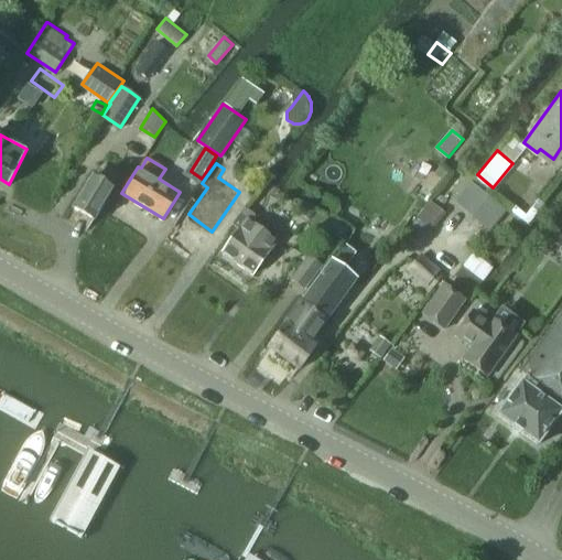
[(85,186),(73,206),(93,219),(99,210),(112,189),(120,178),(99,164),(92,175),(85,186)]
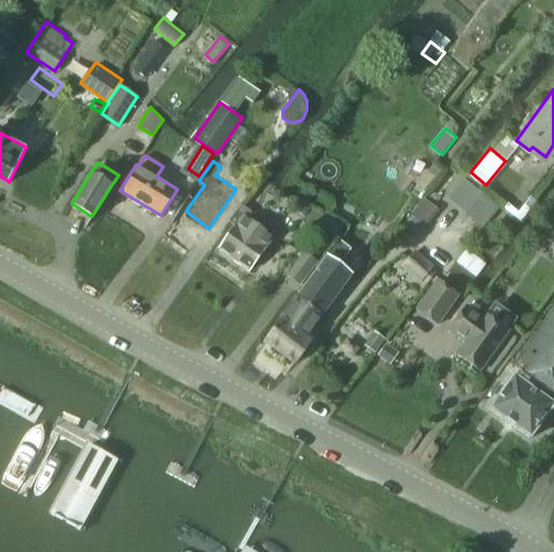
[(449,197),(482,226),(500,205),(465,176),(449,197)]
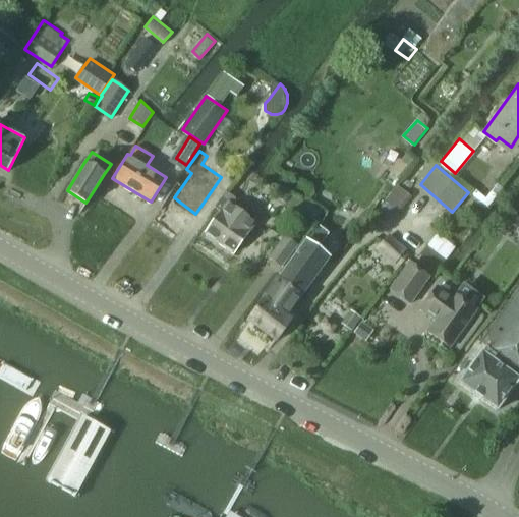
[(398,183),(385,199),(400,211),(412,194),(398,183)]
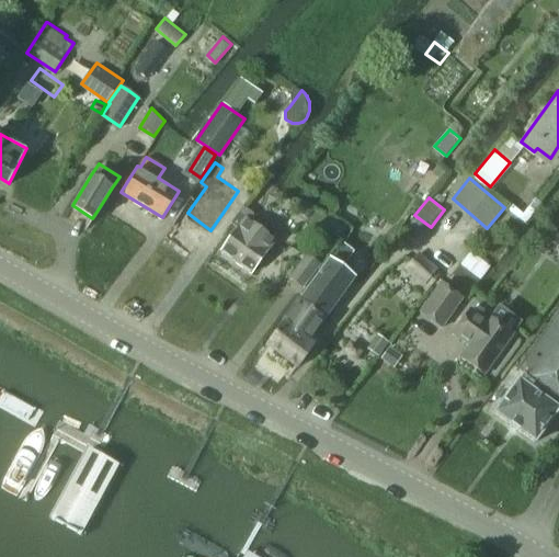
[(272,235),(276,228),(265,220),(261,227),(252,222),(254,219),(254,217),(254,214),(253,211),(243,204),(238,212),(231,220),(239,225),(221,249),(252,271),(275,238),(272,235)]
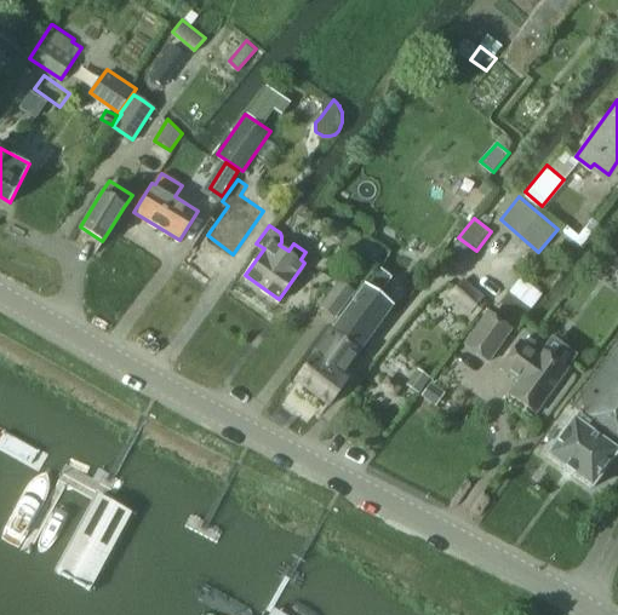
[(518,325),(545,288),(521,271),(495,309),(518,325)]
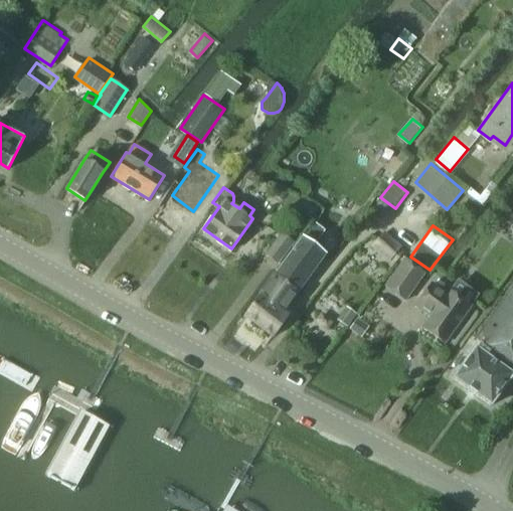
[(406,247),(384,228),(371,243),(392,263),(406,247)]
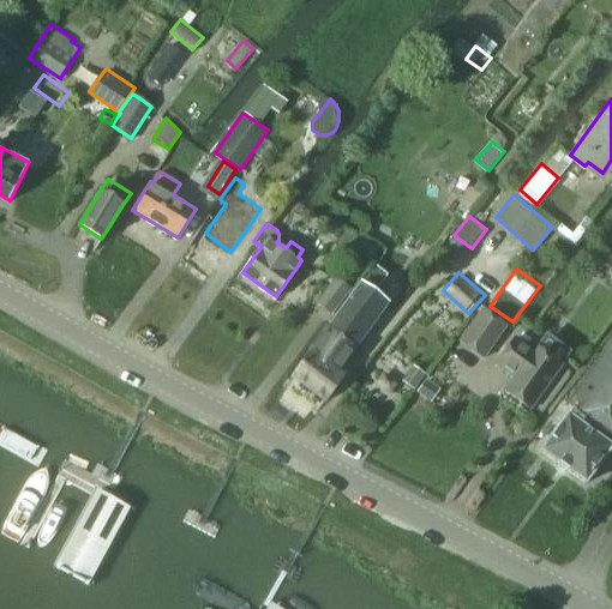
[(336,277),(318,301),(331,311),(349,287),(336,277)]
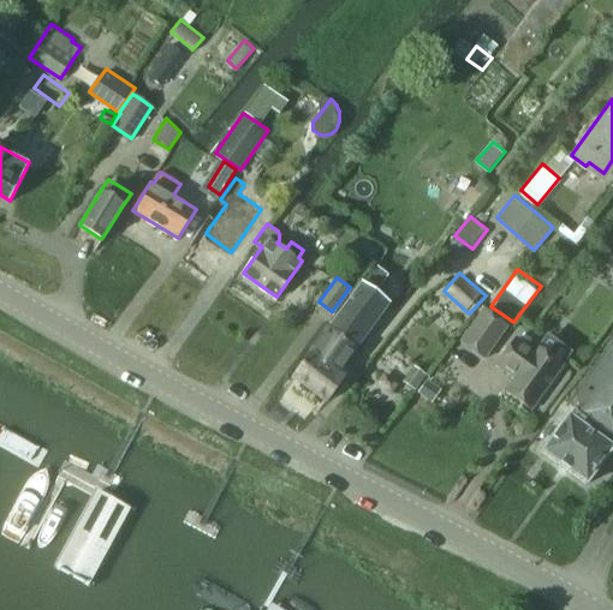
[(362,282),(328,328),(356,348),(390,303),(362,282)]
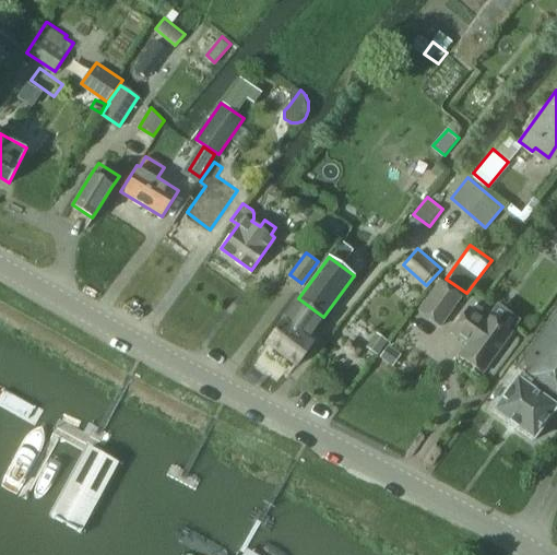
[(440,323),(461,295),(439,280),(419,308),(440,323)]
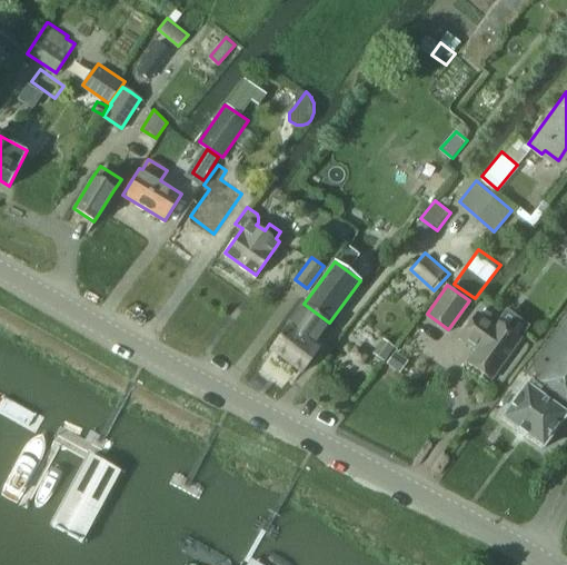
[(304,304),(288,324),(314,343),(329,323),(304,304)]
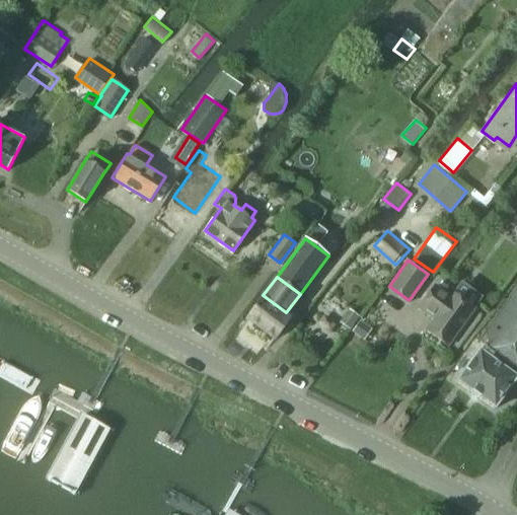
[(484,332),(477,339),(516,367),(516,279),(481,328),(484,332)]
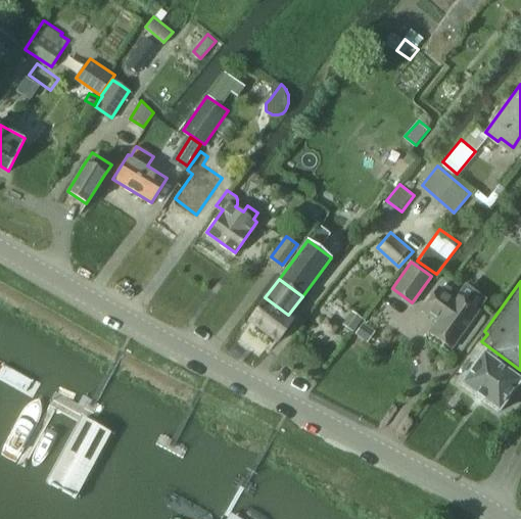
[(452,346),(478,310),(457,293),(455,296),(439,286),(423,310),(437,320),(430,331),(452,346)]
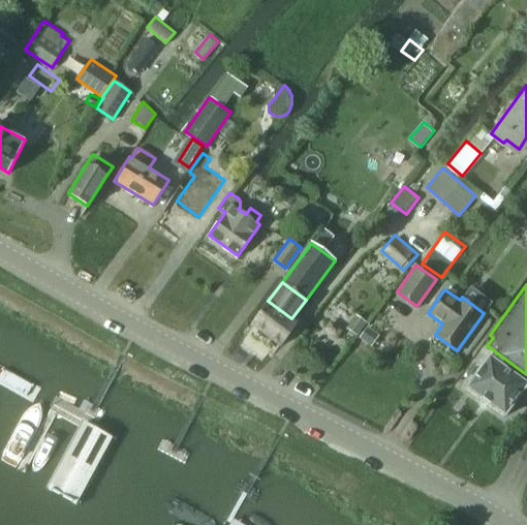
[(253,321),(281,343),(297,322),(291,318),(268,301),(253,321)]
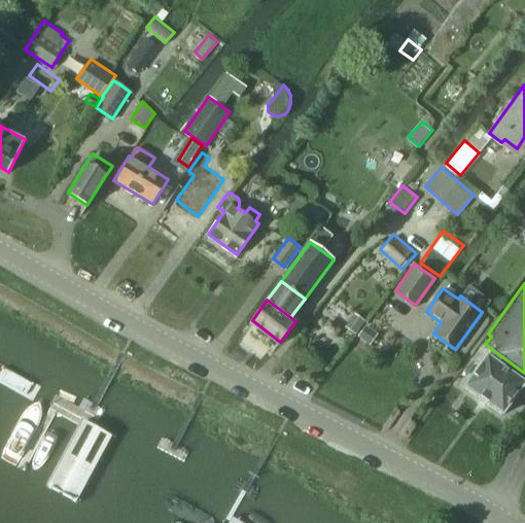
[(350,323),(358,329),(365,319),(357,313),(350,323)]
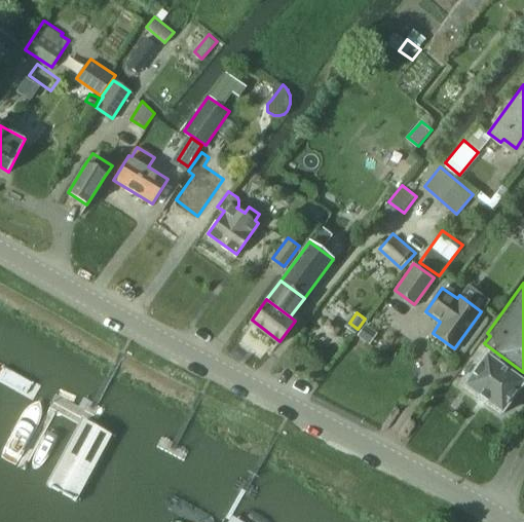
[(323,326),(335,335),(341,326),(330,317),(323,326)]
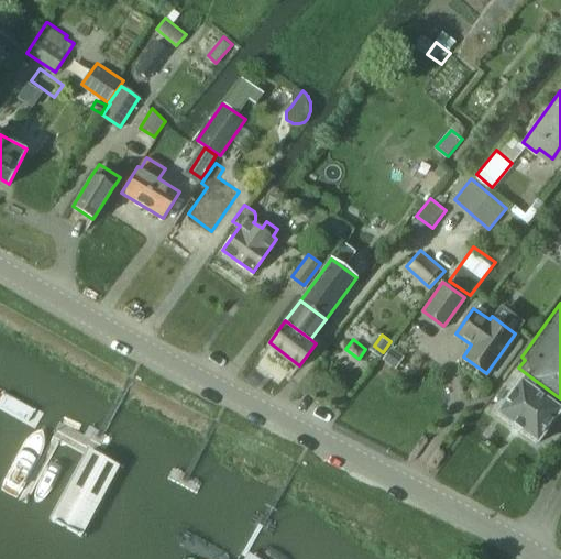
[(383,358),(394,364),(400,354),(389,347),(383,358)]
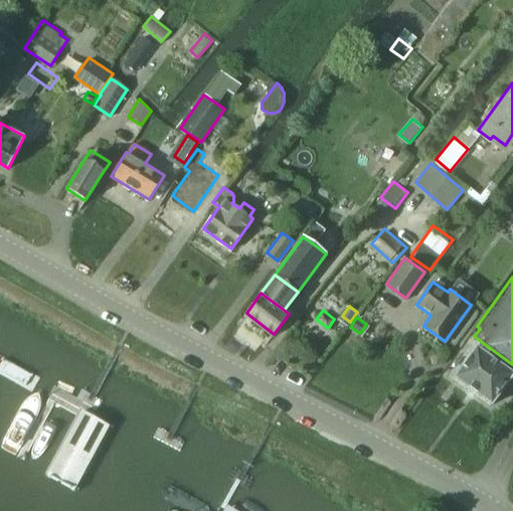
[(476,346),(454,375),(492,403),(512,375),(512,371),(511,370),(493,357),(490,355),(486,352),(482,350),(482,349),(481,349),(480,348),(479,348),(477,346),(476,346)]
